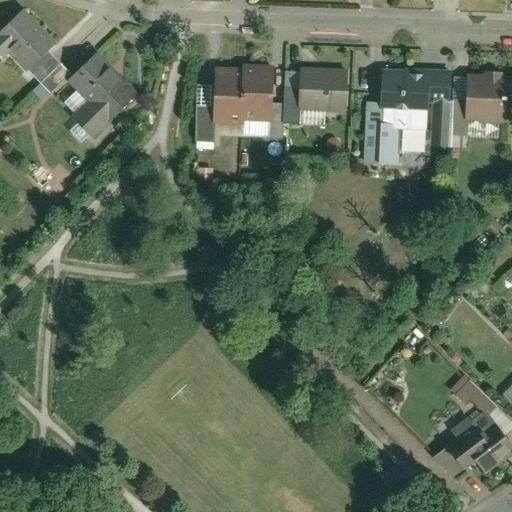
[(24,7),(0,27),(0,50),(3,53),(9,47),(25,65),(45,47),(54,40),(24,7)]
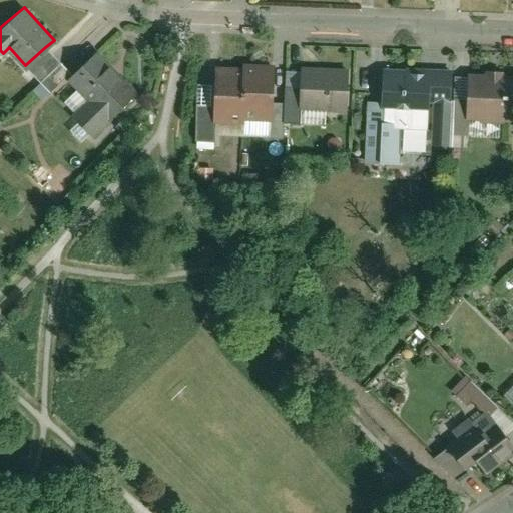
[(58,61),(45,47),(25,65),(38,79),(58,61)]
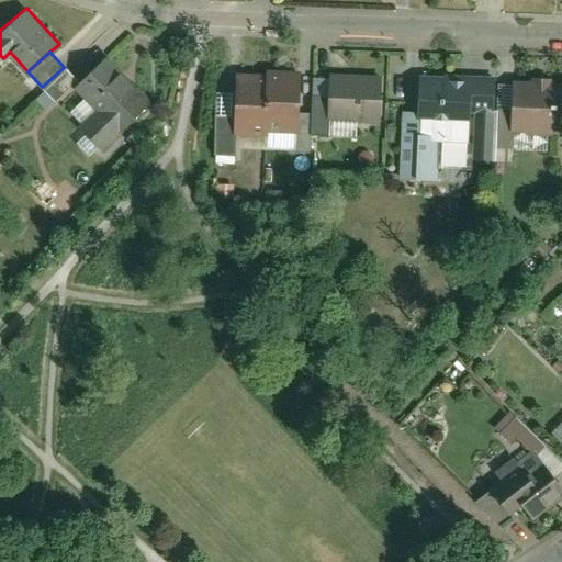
[(77,81),(75,83),(98,108),(79,125),(100,146),(150,98),(108,53),(77,81)]
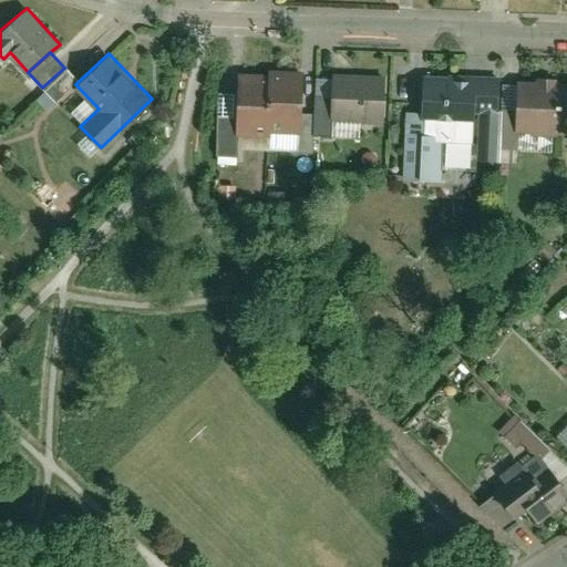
[(78,82),(64,68),(42,88),(55,102),(75,84),(78,82)]
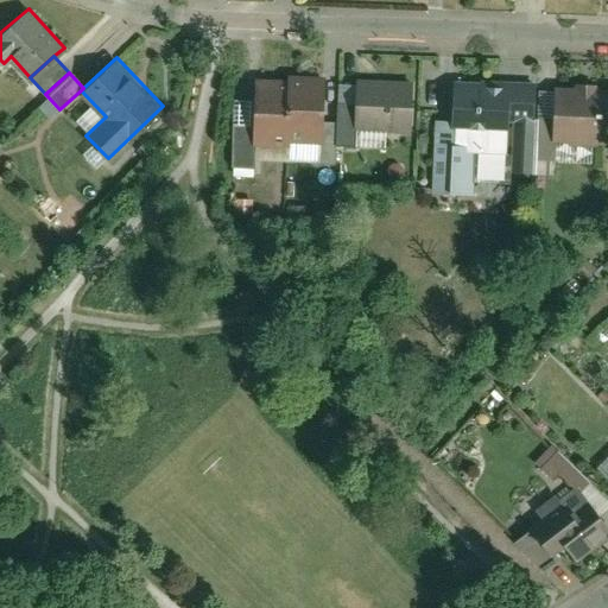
[(258,76),(253,141),(289,144),(289,139),(322,141),(325,75),(290,73),(290,78),(258,76)]
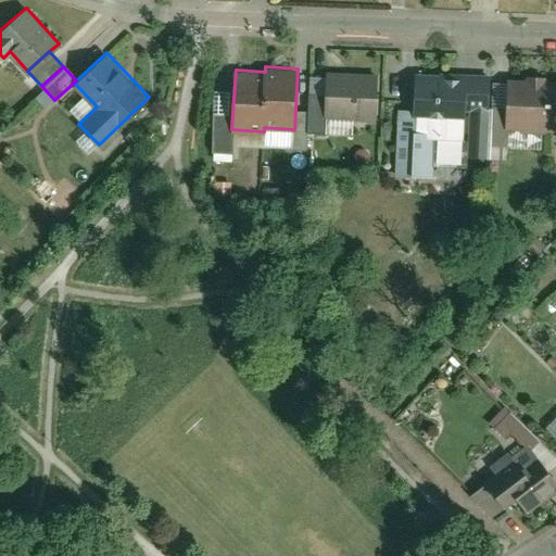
[(328,91),(327,117),(375,118),(377,74),(328,72),(328,91)]
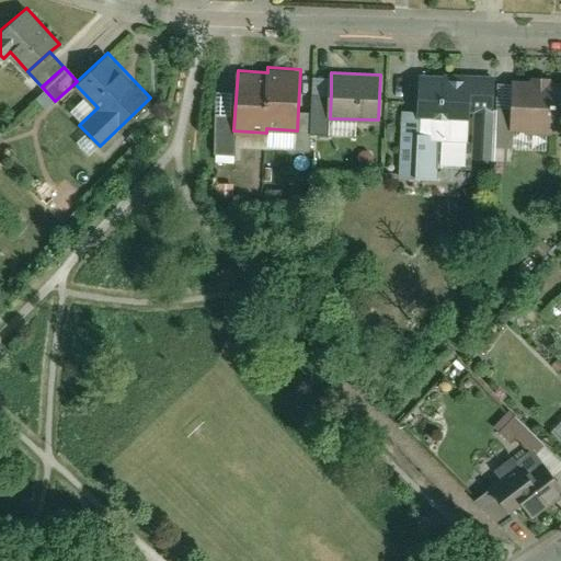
[(513,107),(512,127),(560,129),(560,80),(549,80),(549,75),(530,73),(530,79),(514,78),(513,107)]
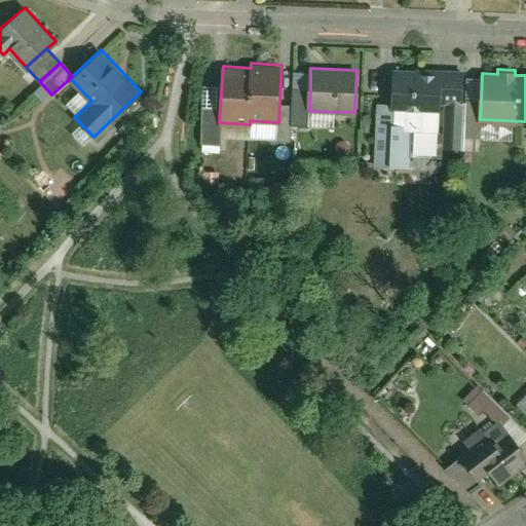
[(377,104),(374,166),(407,168),(409,129),(439,130),(440,105),(441,72),(393,70),(392,105),(377,104)]
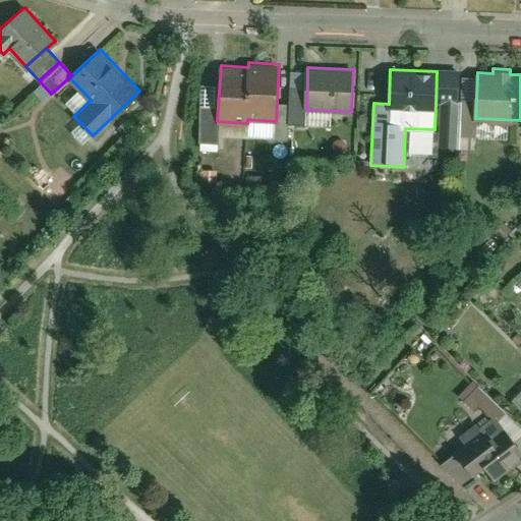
[(460,72),(437,71),(436,104),(440,104),(438,146),(457,147),(459,100),(460,72)]
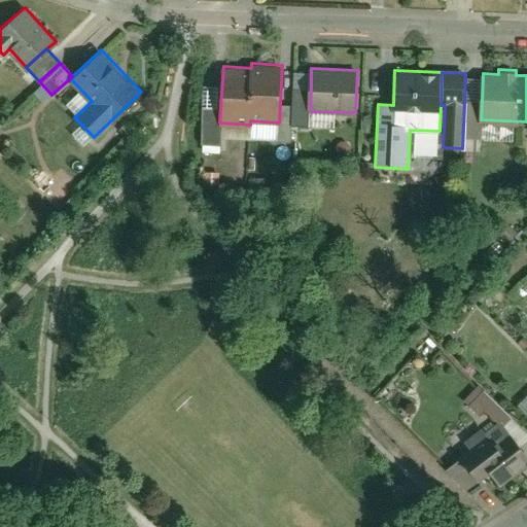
[(310,111),(311,86),(292,86),(291,126),(309,126),(310,111)]
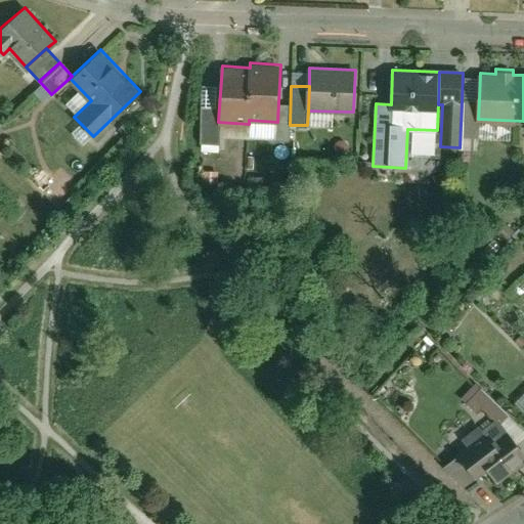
[(478,119),(479,100),(462,100),(460,147),(477,148),(478,119)]
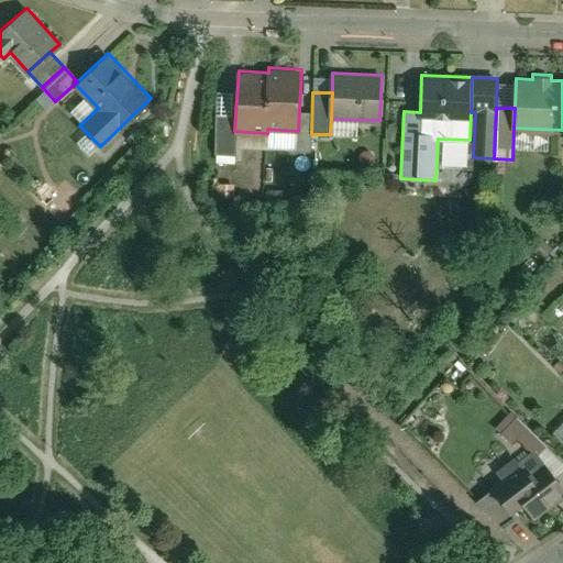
[(290,135),(211,135),(211,162),(231,163),(232,147),(290,148),(290,135)]
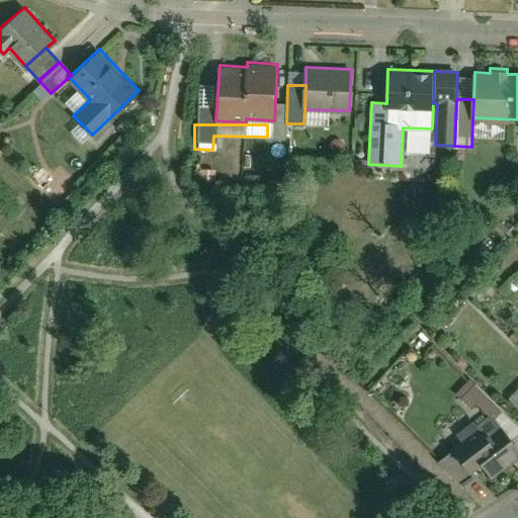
[(469,379),(457,392),(472,407),(476,403),(488,415),(492,412),(495,415),(500,411),(469,379)]
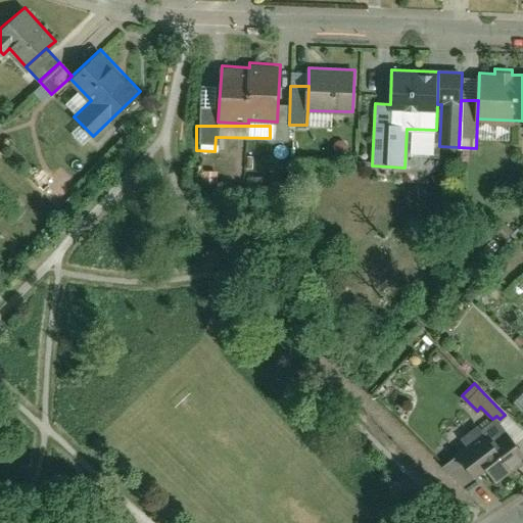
[(469,444),(456,455),(475,479),(485,472),(492,480),(522,456),(522,449),(500,419),(496,416),(492,419),(481,428),(478,423),(462,435),(469,444)]
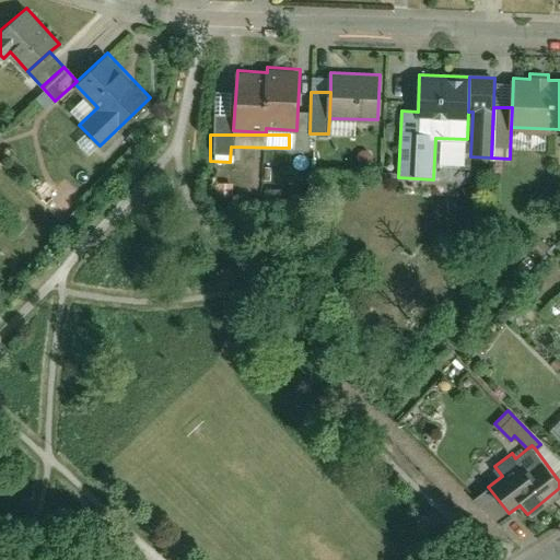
[(509,513),(488,487),(474,498),(496,526),(510,515),(509,513)]
